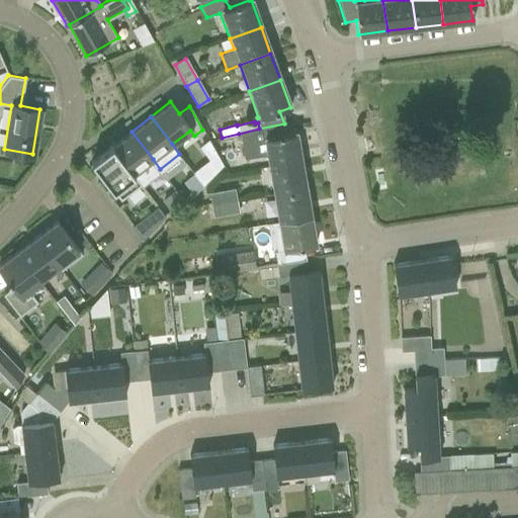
[(267,166),(299,161),(295,133),(285,134),(284,123),(259,128),(239,134),(244,159),(265,155),(267,166)]
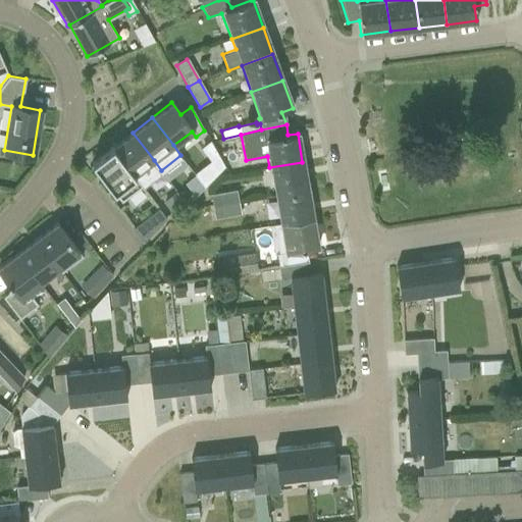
[(142,185),(161,170),(154,160),(133,133),(113,147),(142,185)]
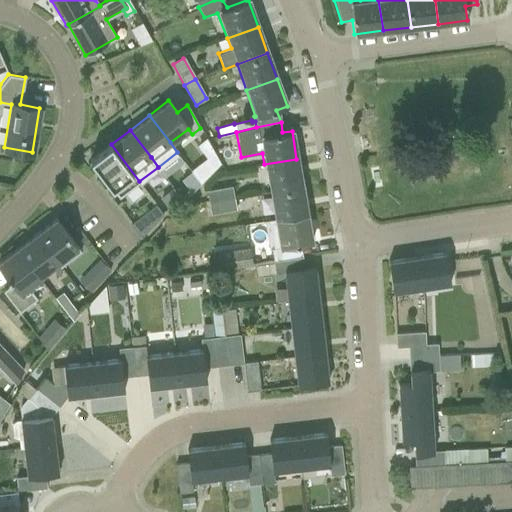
[(207,140),(199,146),(208,158),(215,154),(207,140)]
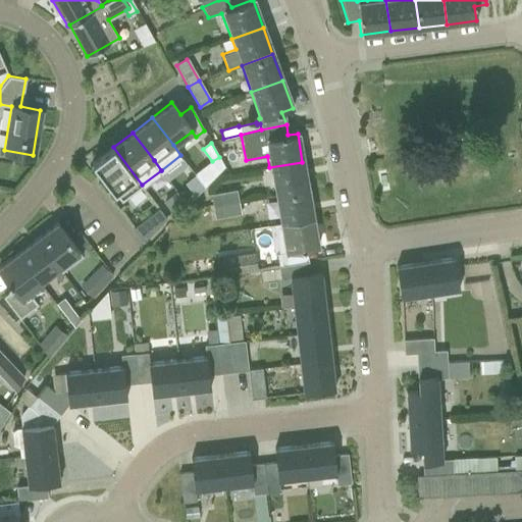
[(142,185),(113,147),(112,146),(91,162),(113,192),(120,201),(142,185)]
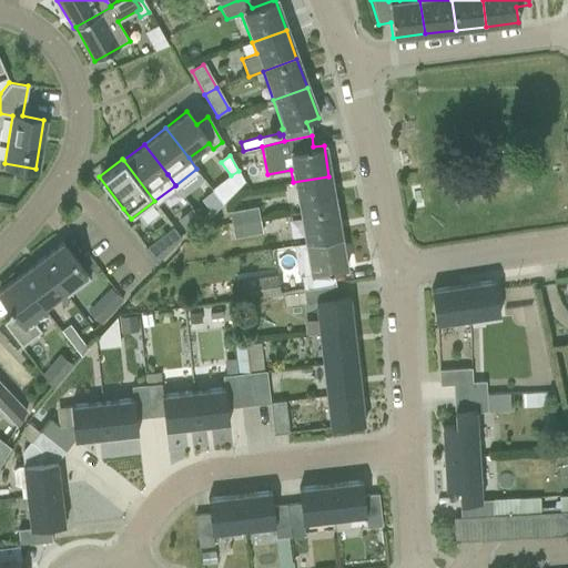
[(298,213),(334,208),(328,176),(293,182),(298,213)]
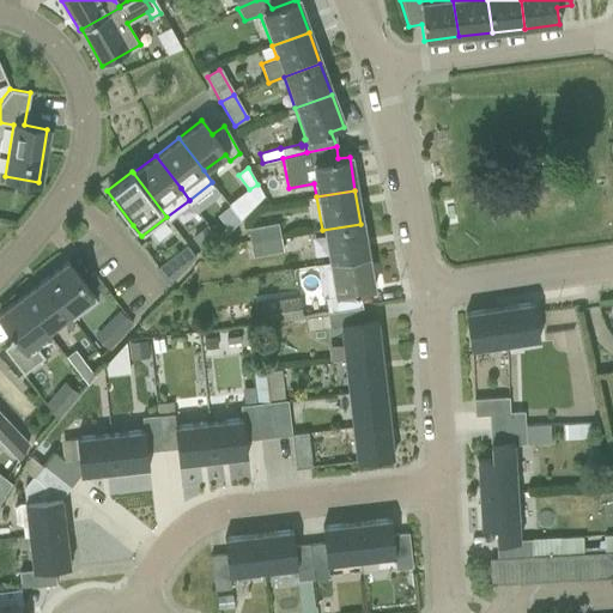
[(240,219),(229,206),(217,214),(229,230),(240,219)]
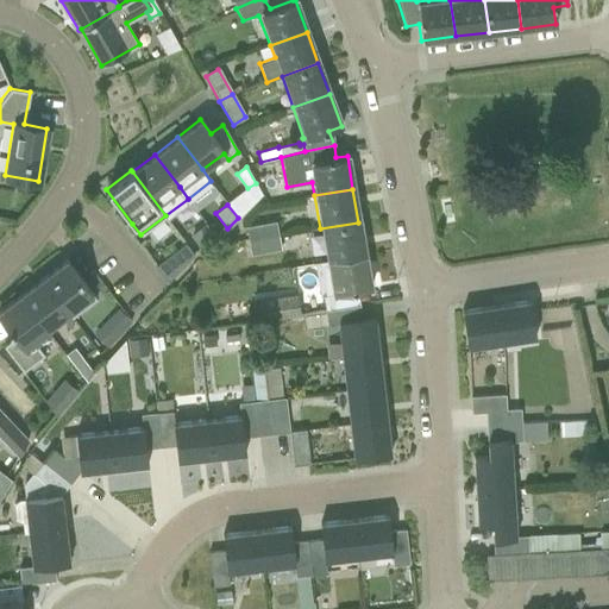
[(248,242),(277,237),(275,223),(245,227),(248,242)]
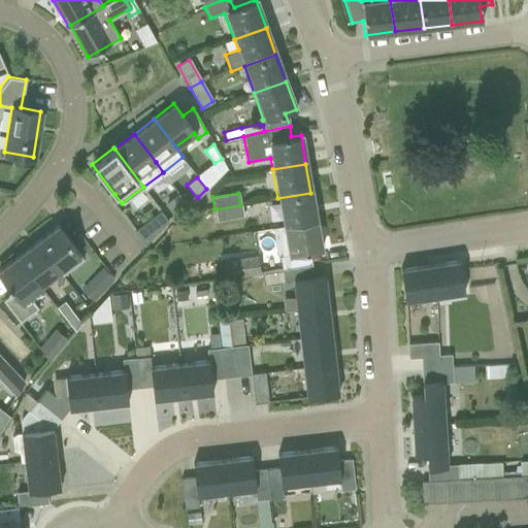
[(283,226),(316,221),(310,193),(277,198),(283,226)]
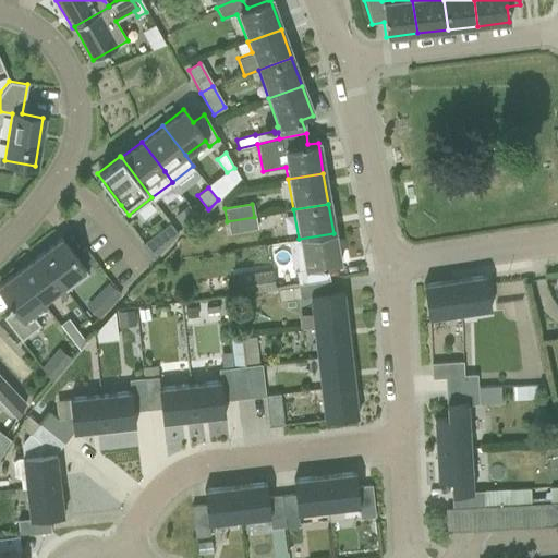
[(189,205),(174,216),(184,228),(196,215),(189,205)]
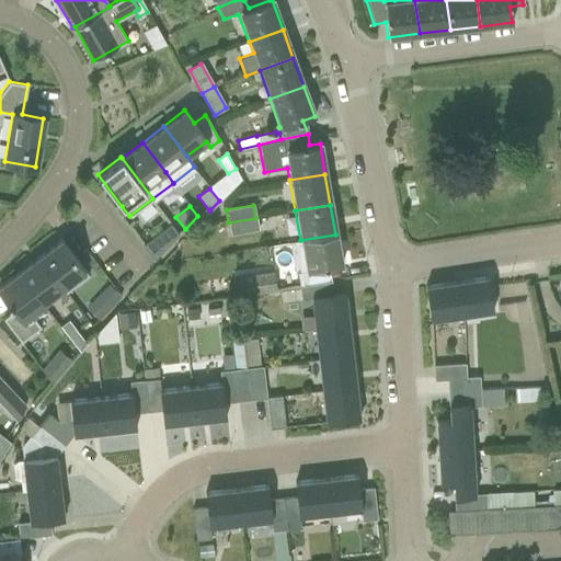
[(230,236),(258,230),(255,218),(228,222),(230,236)]
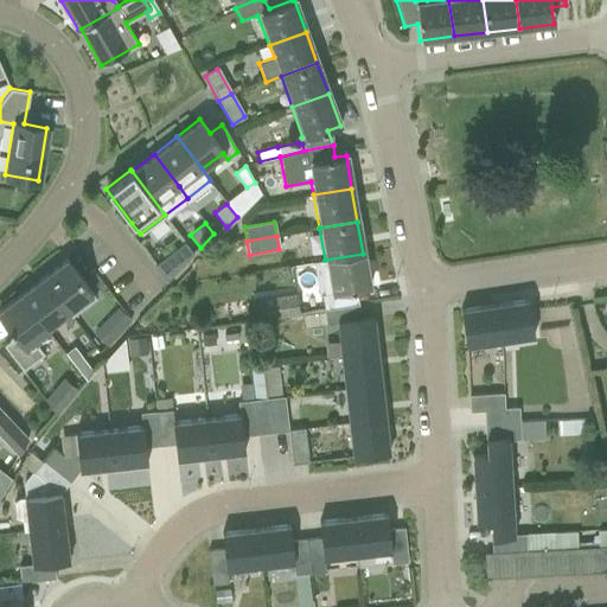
[(184,242),(154,264),(166,281),(192,254),(184,242)]
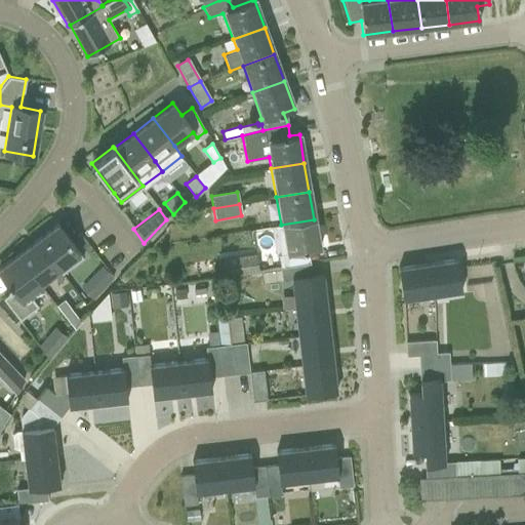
[(260,248),(273,247),(270,219),(257,221),(260,248)]
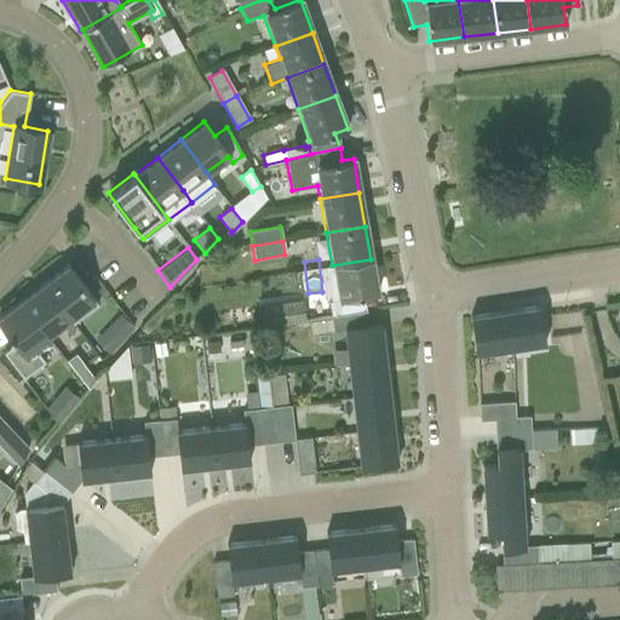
[(336,316),(365,310),(362,297),(377,294),(371,259),(332,265),(320,267),(325,302),(333,300),(336,316)]
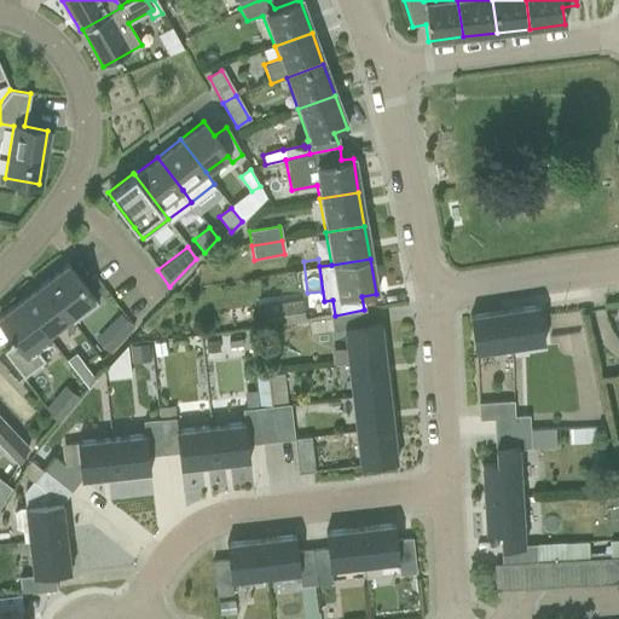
[(93,299),(67,264),(44,282),(74,322),(97,304),(93,299)]
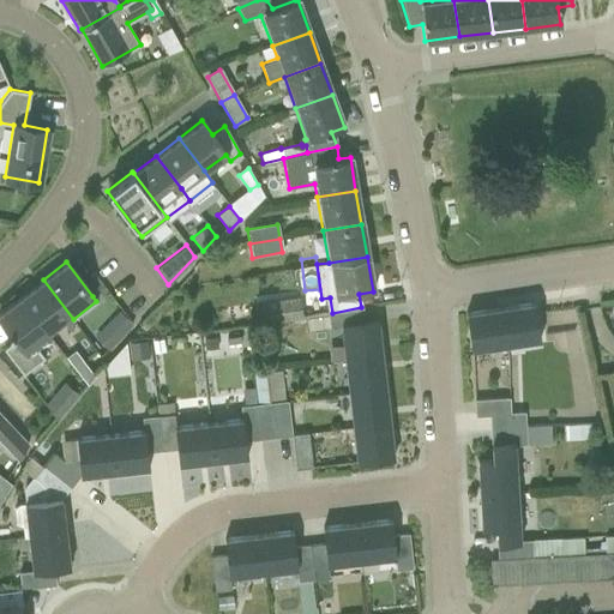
[(73,319),(43,280),(19,298),(49,336),(50,335),(47,332),(47,331),(68,315),(72,320),(73,319)]
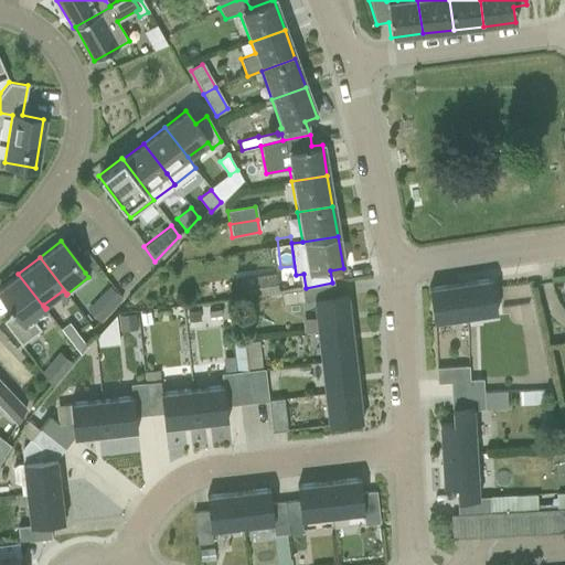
[(244,298),(278,292),(275,273),(241,278),(244,298)]
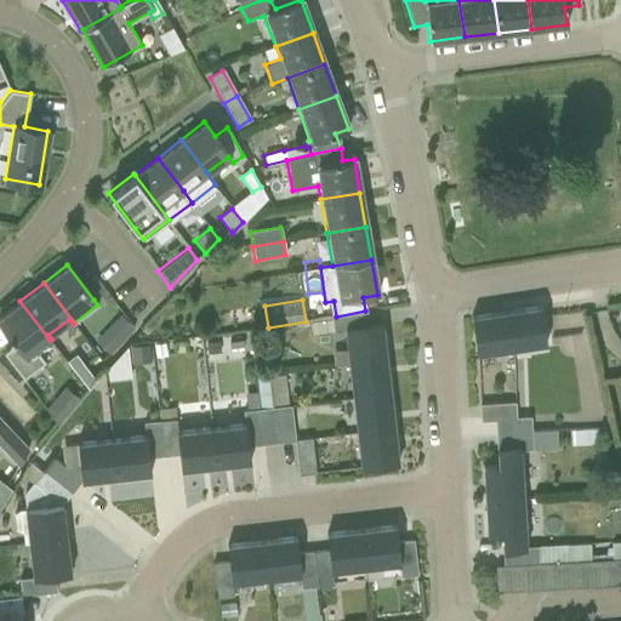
[(20,301),(0,315),(0,324),(15,343),(3,352),(22,379),(44,362),(35,349),(50,340),(20,301)]
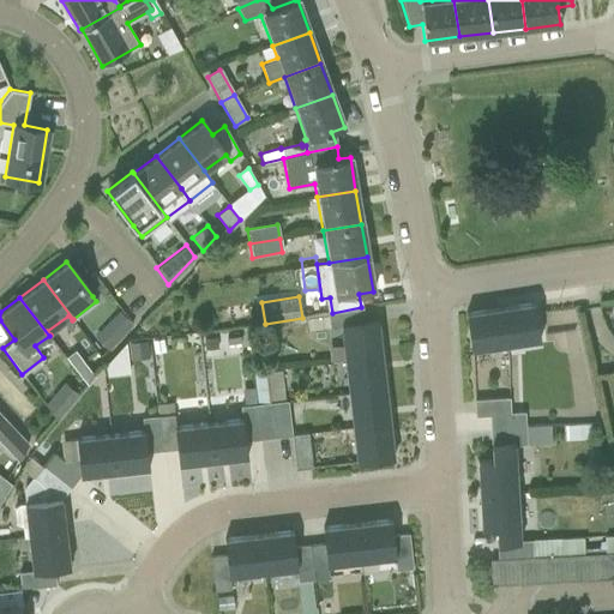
[(534,304),(499,308),(505,345),(539,339),(535,314),(534,304)]
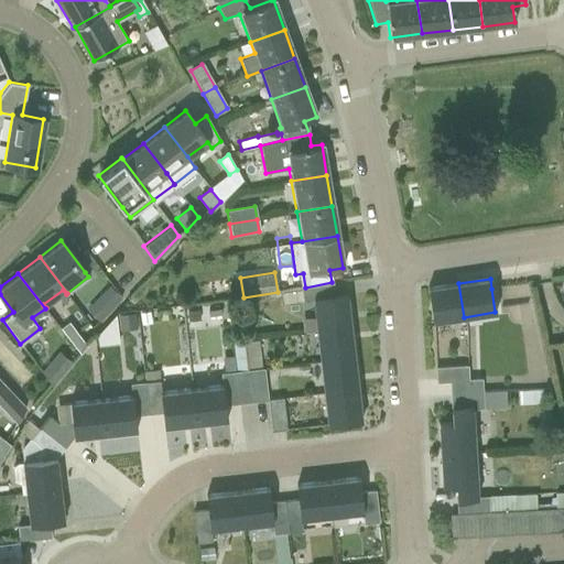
[(315,332),(350,327),(346,295),(334,297),(332,282),(305,288),(281,292),(282,304),(312,301),(315,332)]
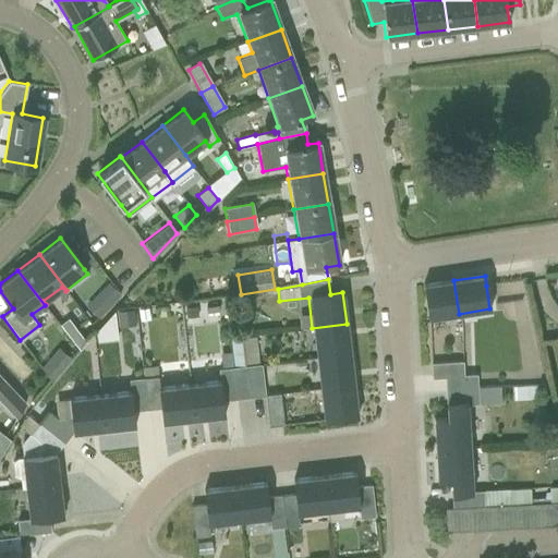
[(453,280),(423,286),(427,318),(459,314),(453,280)]
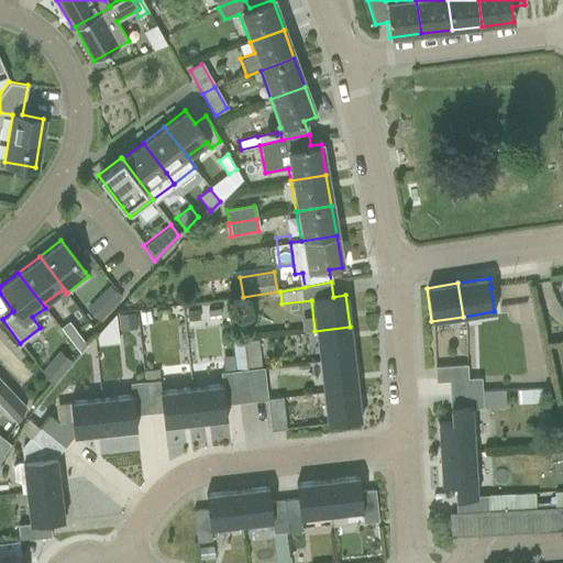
[(122,302),(108,289),(97,300),(111,313),(122,302)]
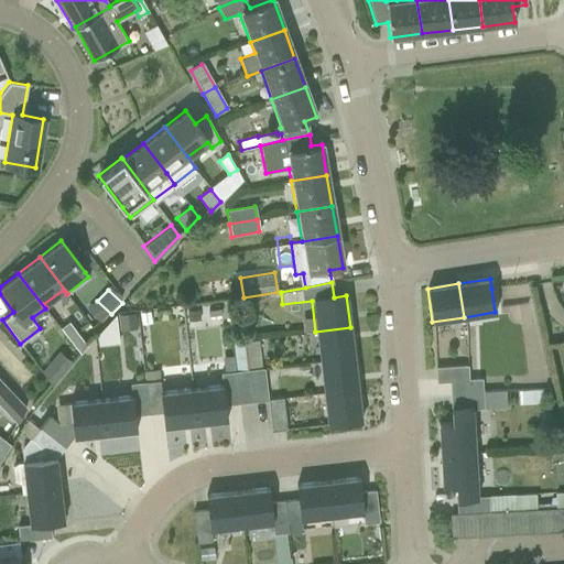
[(82,291),(80,304),(97,305),(98,293),(82,291)]
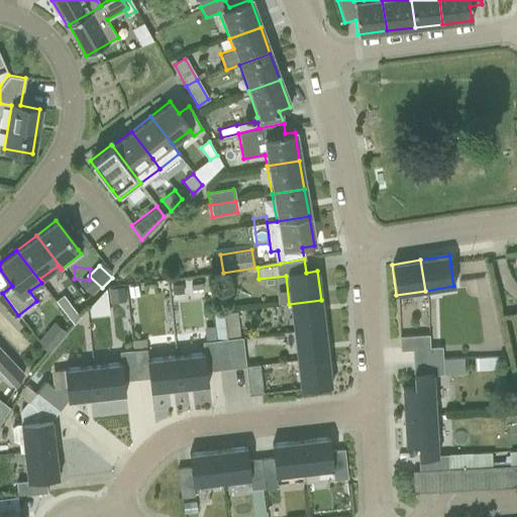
[(191,280),(169,283),(171,293),(193,290),(191,280)]
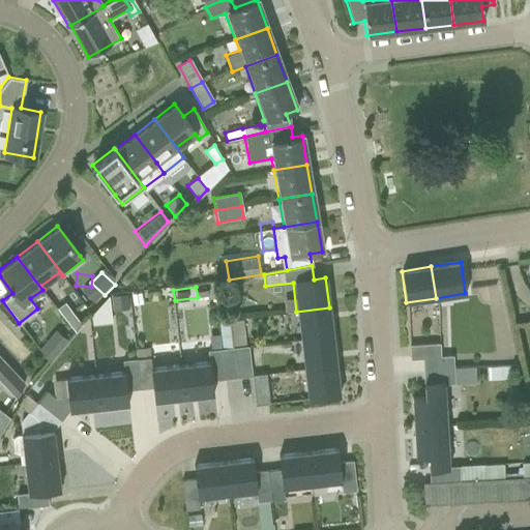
[(110,296),(91,314),(92,324),(113,322),(112,312),(128,310),(127,294),(110,296)]
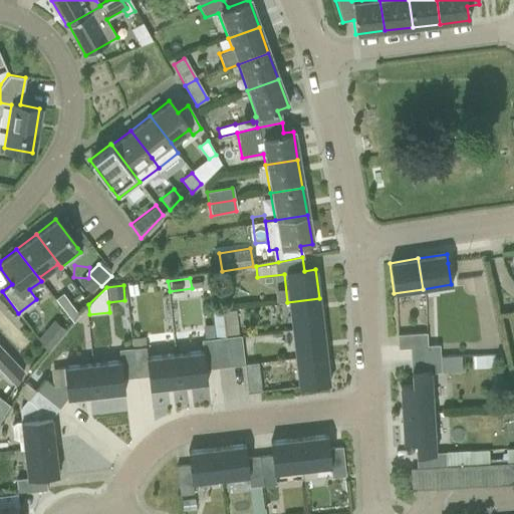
[(291,330),(322,326),(319,298),(287,302),(291,330)]
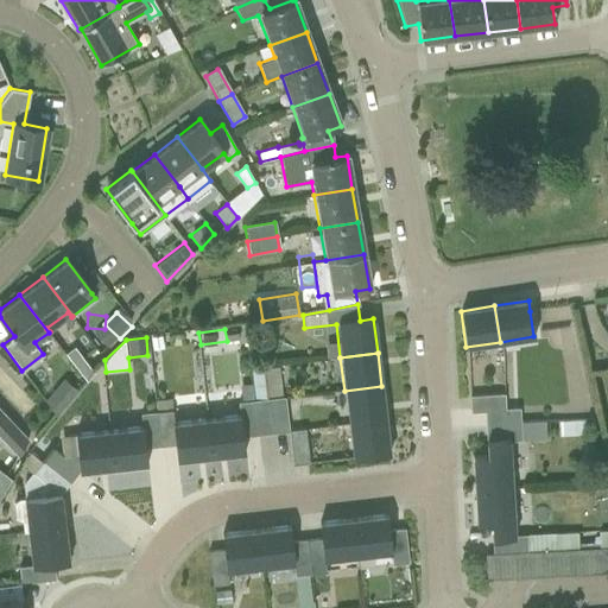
[(70,361),(84,379),(92,372),(78,354),(70,361)]
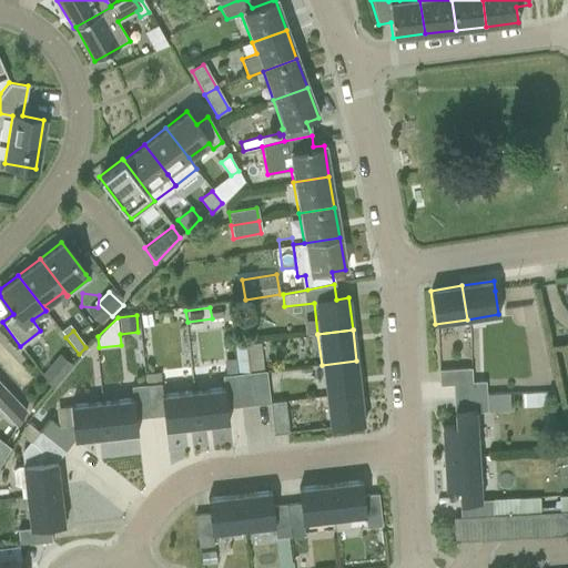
[(232,345),(235,375),(237,375),(251,373),(262,372),(259,342),(232,345)]
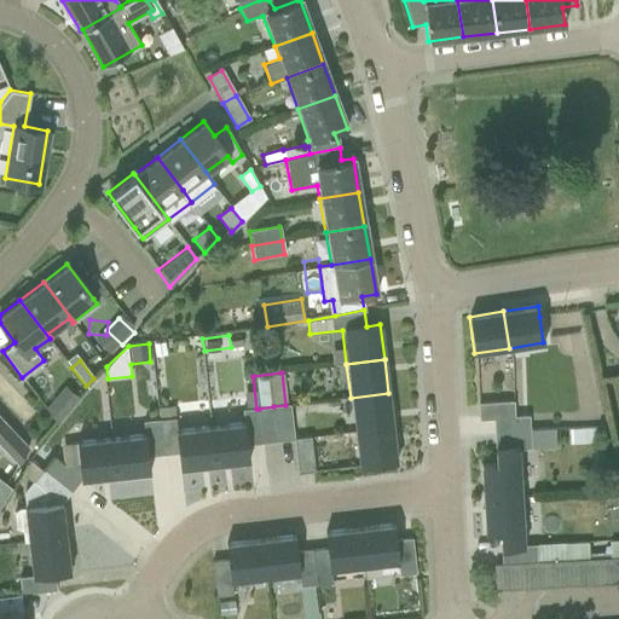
[(354,432),(392,428),(388,393),(351,398),(354,432)]
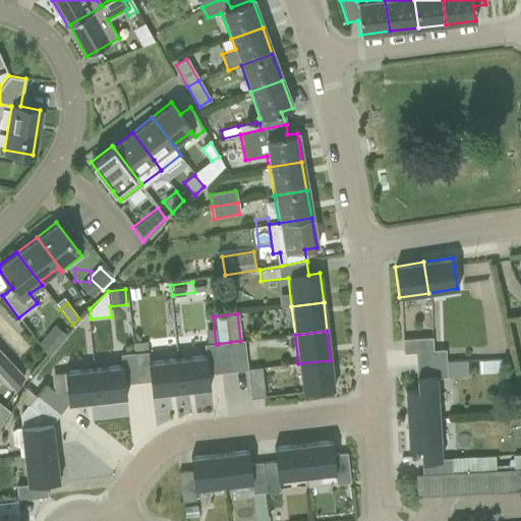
[(45,335),(38,343),(47,354),(55,345),(45,335)]
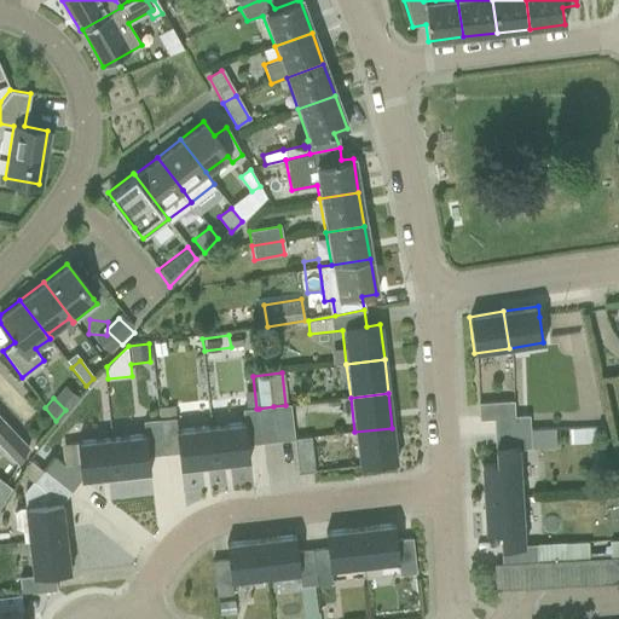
[(492,420),(513,417),(512,400),(478,404),(478,420),(492,420)]
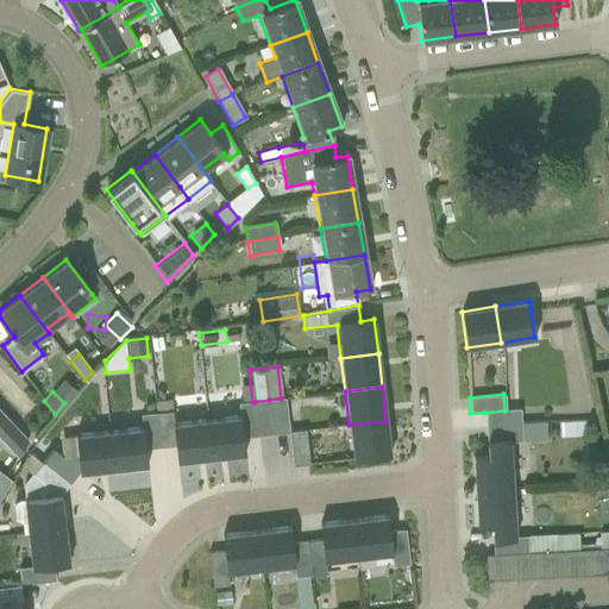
[(272,434),(288,432),(284,399),(281,399),(269,400),(272,434)]
